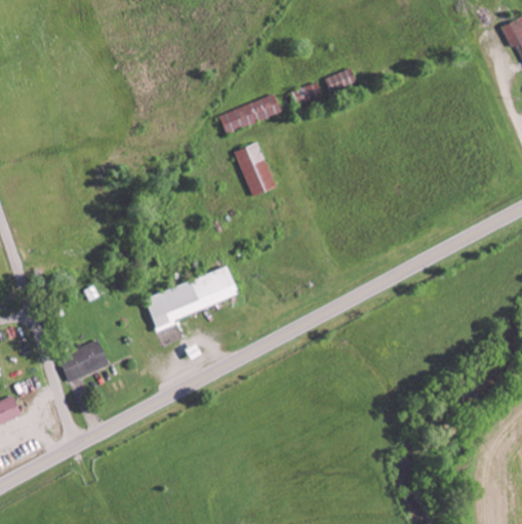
[(521,16),(500,28),(511,48),(520,43),(521,46),(521,16)]
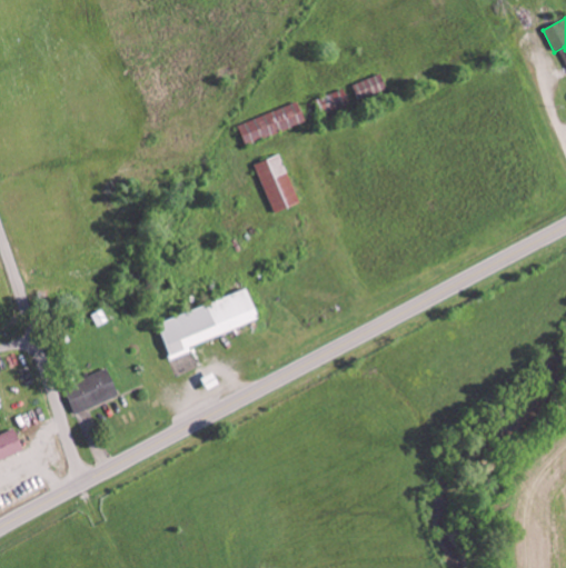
[(353,85),(359,101),(387,89),(380,73),(353,85)]
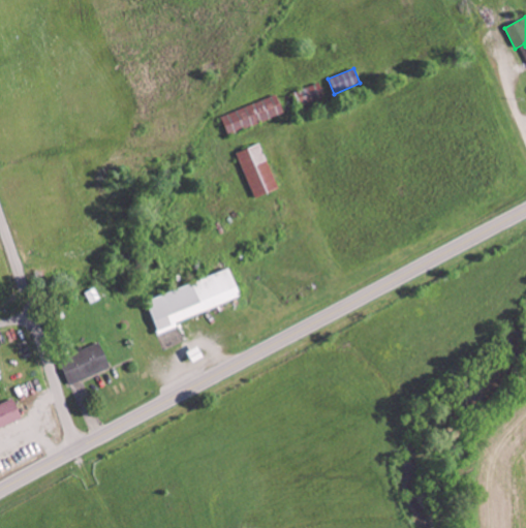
[(296,90),(300,106),(326,98),(320,82),(296,90)]
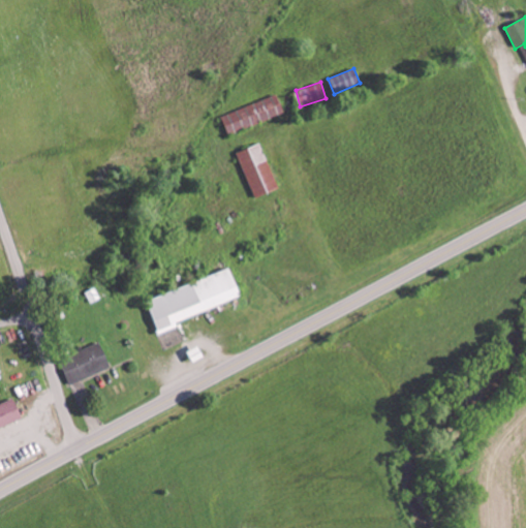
[(221,116),(228,135),(284,114),(277,94),(221,116)]
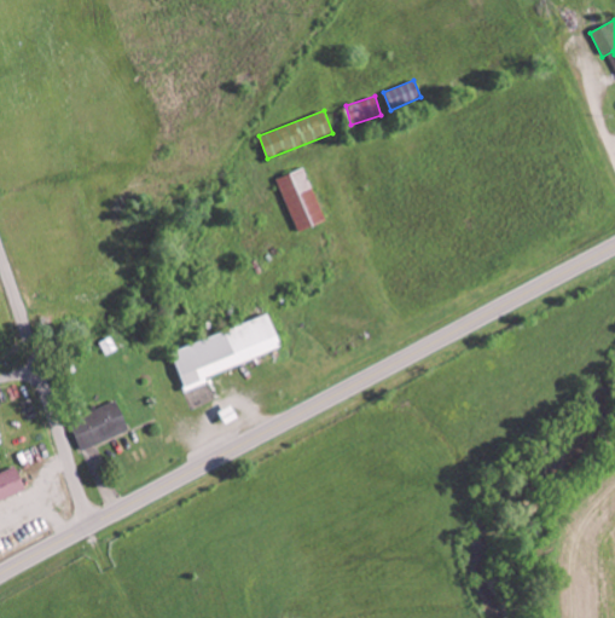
[(297,232),(326,220),(305,168),(276,179),(297,232)]
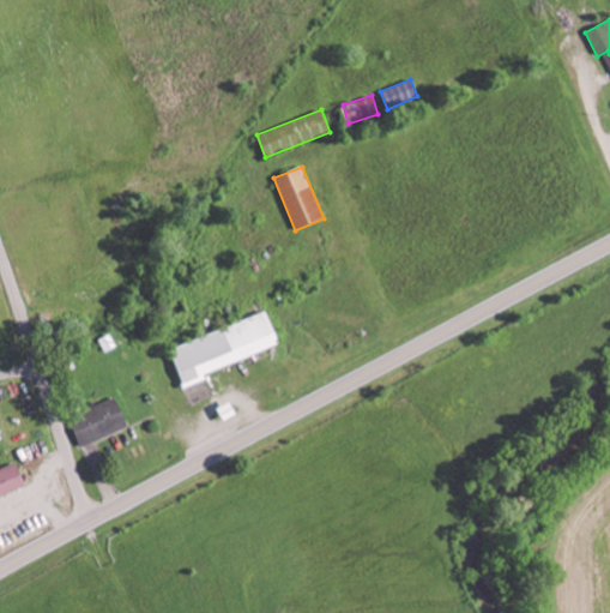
[(281,348),(269,313),(168,348),(180,383),(281,348)]
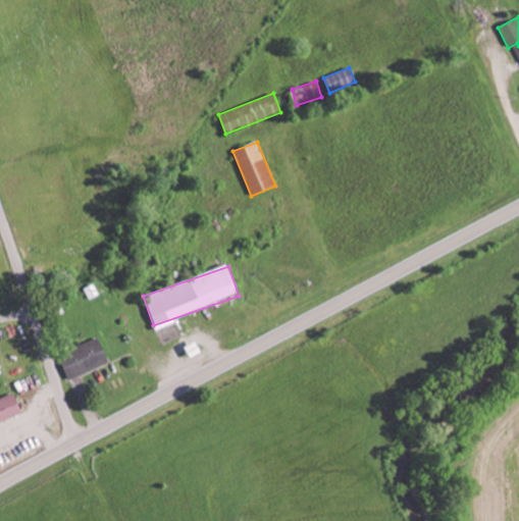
[(108,364),(99,340),(57,355),(66,379),(108,364)]
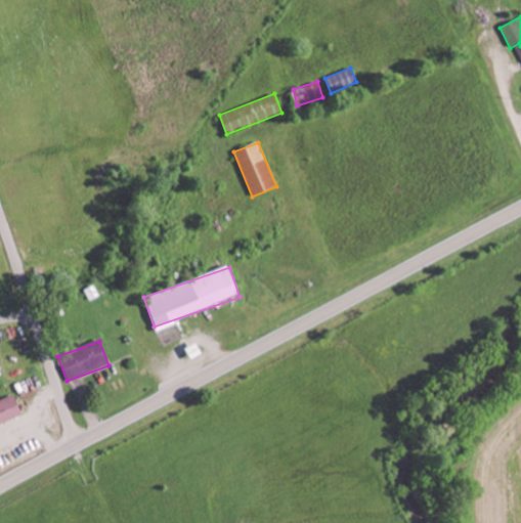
[(0,424),(22,415),(12,394),(0,399),(0,424)]
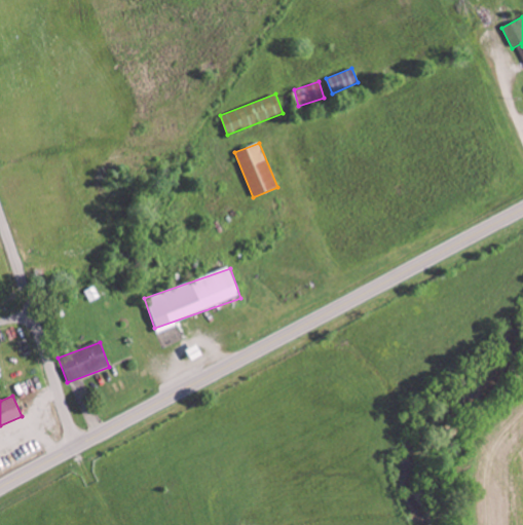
All buildings are outlined.
